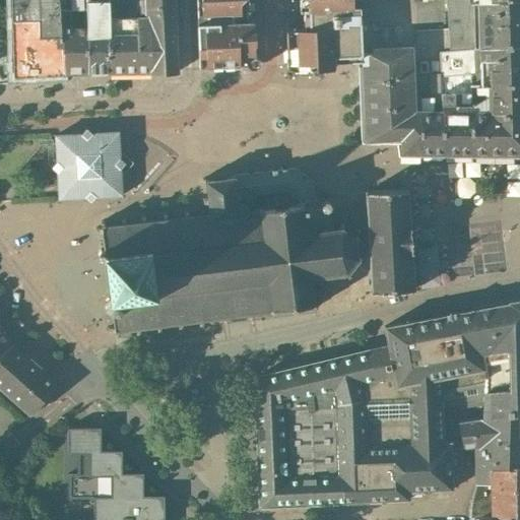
[(11,0),(11,2),(13,75),(64,72),(59,0),(11,0)]
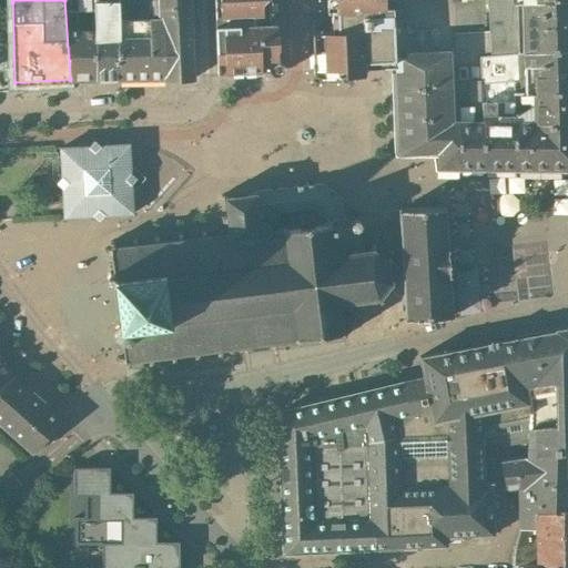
[(95,0),(64,0),(67,19),(95,17),(95,3),(95,0)]
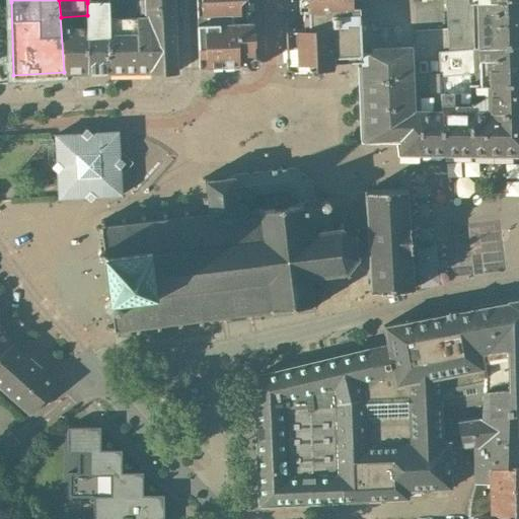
[(172,0),(144,0),(144,2),(134,2),(135,17),(136,18),(148,18),(151,71),(151,72),(176,72),(172,0)]
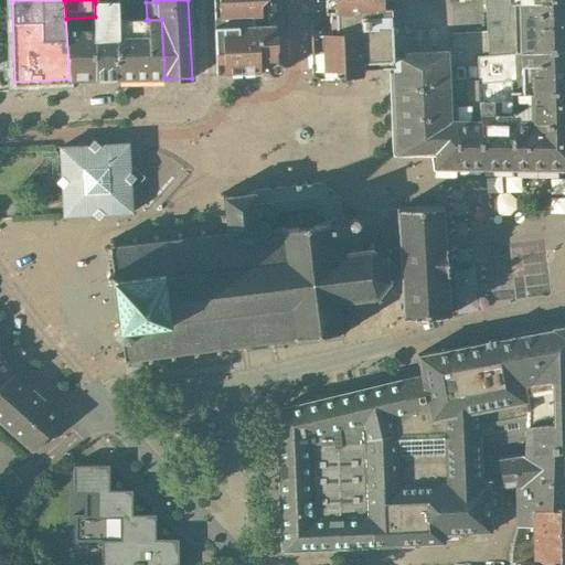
[(265,0),(213,0),(216,73),(243,72),(244,77),(264,76),(267,74),(266,72),(272,75),(277,75),(281,71),(281,65),(276,61),(276,50),(280,50),(279,32),(275,33),(275,23),(266,23),(265,0)]
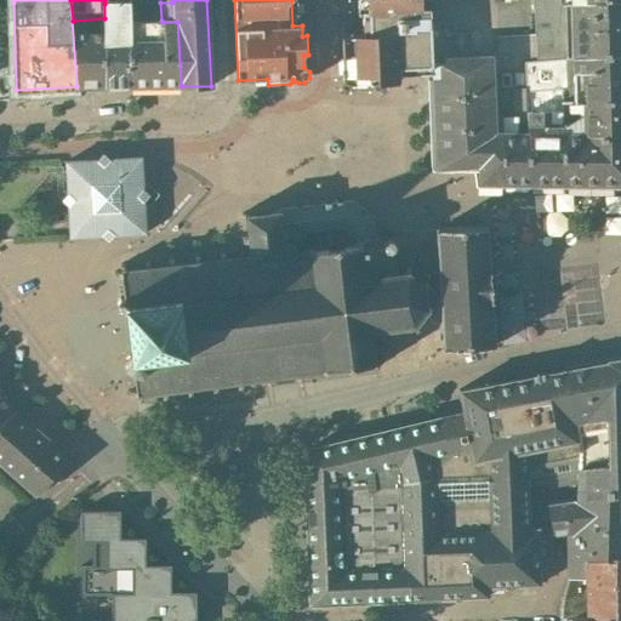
[(360,0),(363,35),(342,36),(343,80),(348,84),(371,84),(371,83),(399,81),(399,75),(432,74),(432,58),(429,7),(420,9),(419,0),(360,0)]
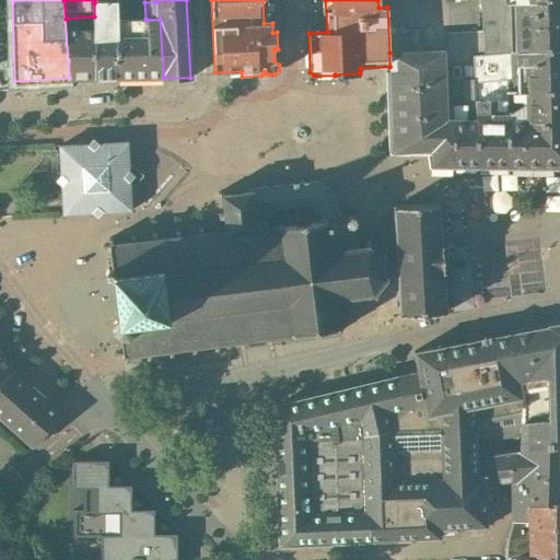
[(504,0),(480,0),(482,31),(482,55),(510,53),(510,28),(516,27),(515,14),(509,16),(509,3),(505,4),(504,0)]
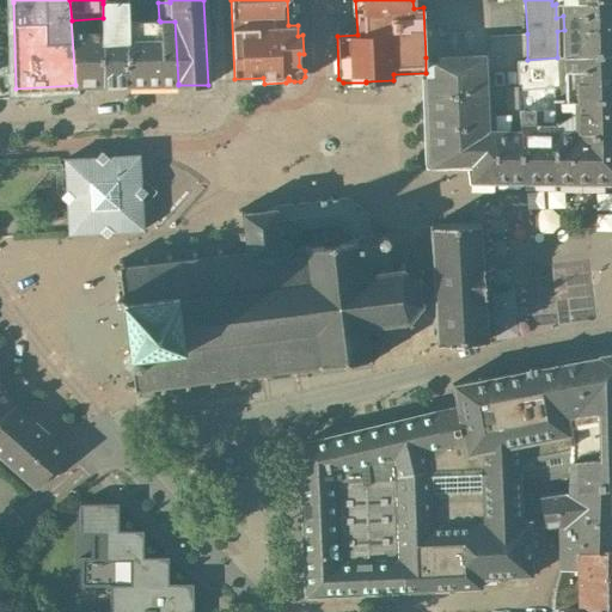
[(611,0),(597,0),(556,4),(556,18),(563,16),(564,30),(557,31),(557,57),(611,53),(611,0)]
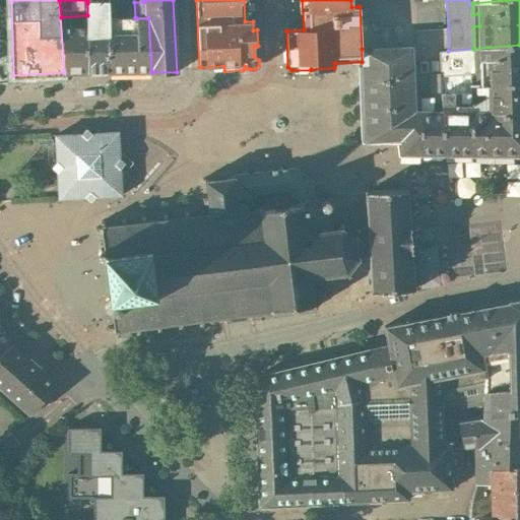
[(100,16),(100,2),(87,3),(87,15),(87,26),(86,72),(110,71),(109,17),(100,16)]
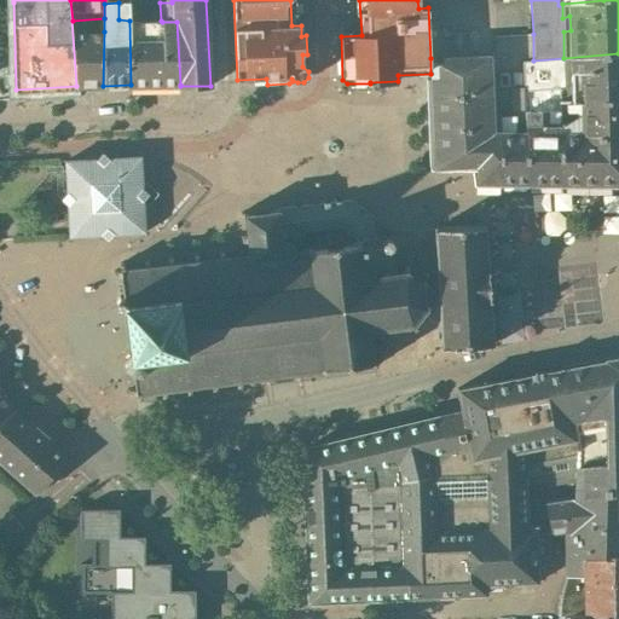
[(161,21),(129,21),(131,85),(180,85),(177,22),(162,22),(161,21)]
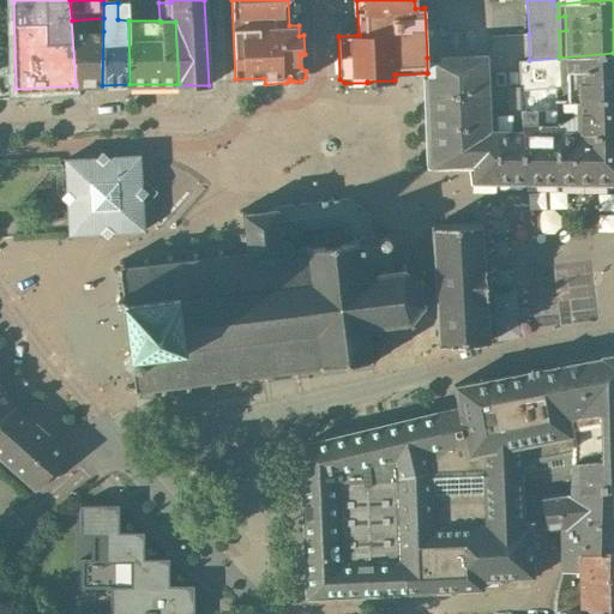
[(103,31),(73,34),(77,85),(102,85),(103,31)]
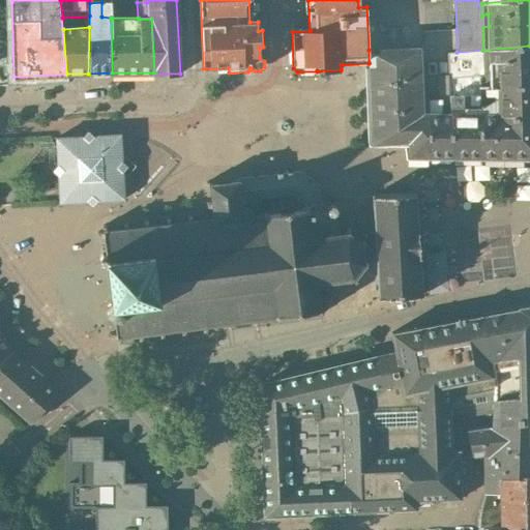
[(457,29),(424,30),(425,63),(447,61),(446,53),(457,52),(457,29)]
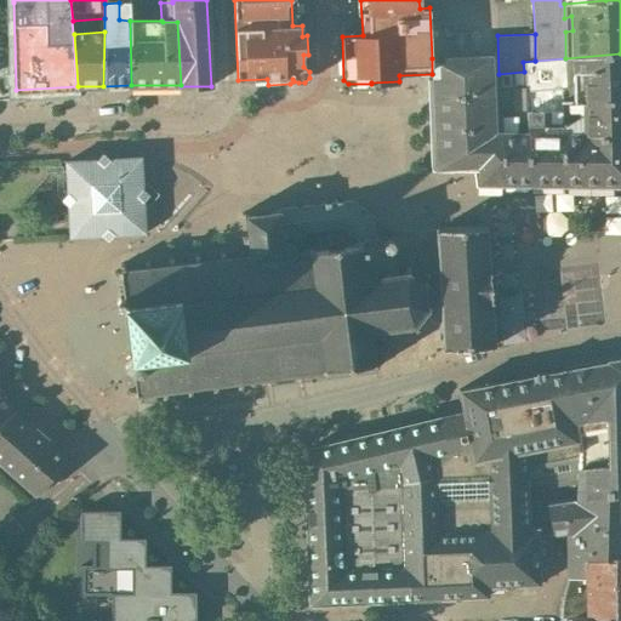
[(535,61),(523,62),(524,72),(525,91),(560,89),(560,102),(582,101),(620,100),(620,53),(565,58),(535,61)]
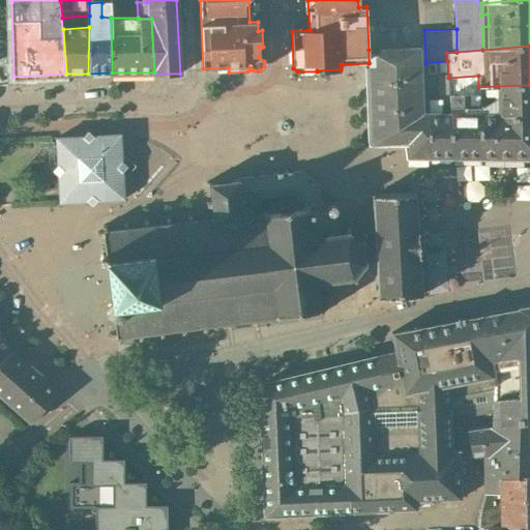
[(414,48),(369,50),(369,63),(372,143),(409,142),(409,157),(429,157),(429,114),(428,100),(429,97),(427,97),(416,97),(414,48)]
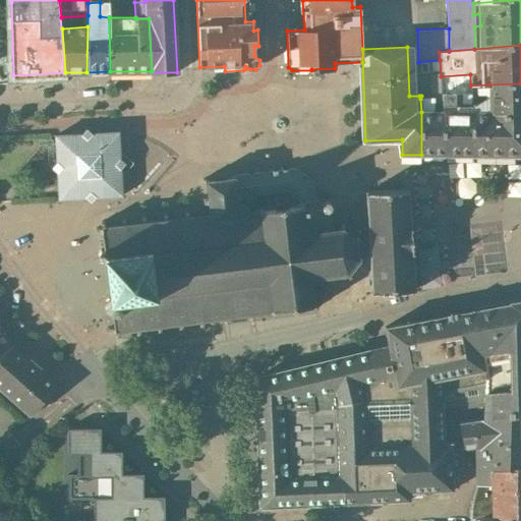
[(432,72),(419,73),(419,96),(421,96),(420,99),(442,99),(441,93),(433,93),(432,72)]
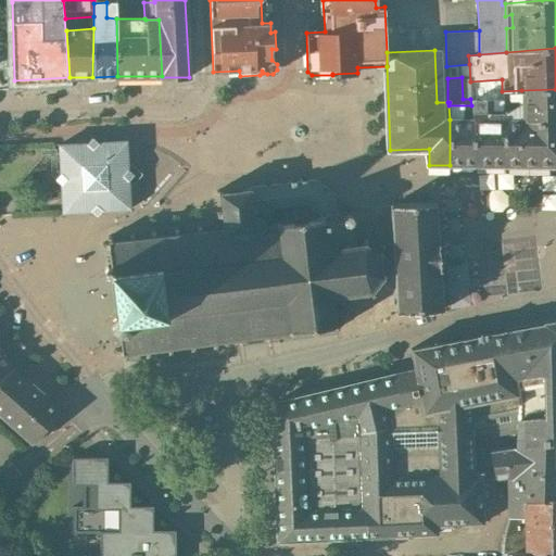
[(502,79),(470,81),(470,99),(471,105),(471,119),(475,165),(505,165),(503,119),(502,91),(502,79)]
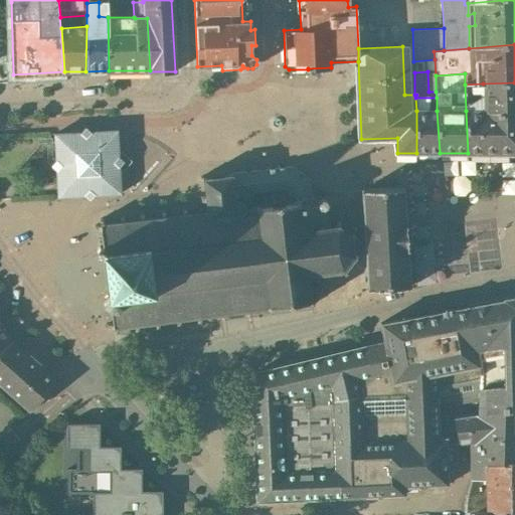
[(514,153),(514,82),(483,83),(484,111),(466,111),(468,153),(514,153)]
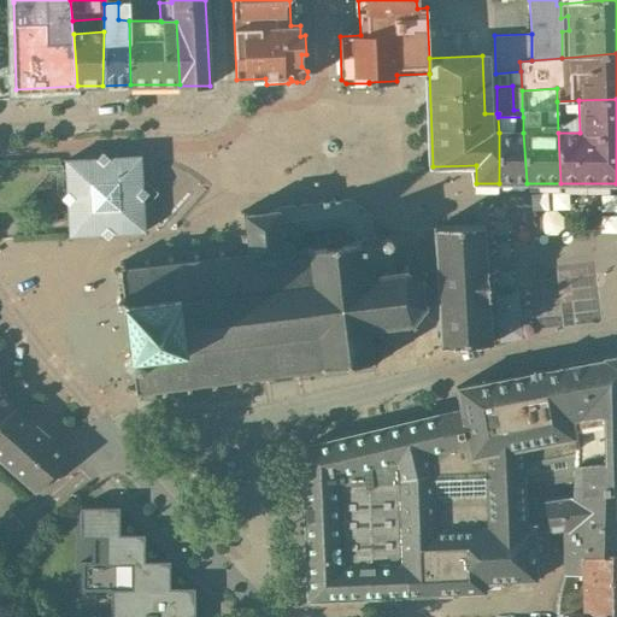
[(523,133),(523,117),(498,117),(499,133),(523,133)]
